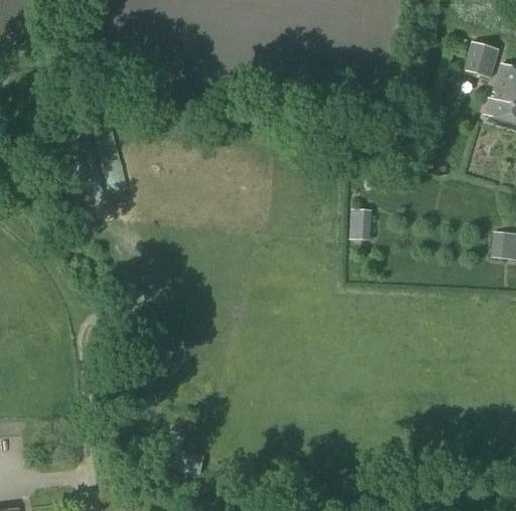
[(489,76),(498,47),(471,39),(463,67),(489,76)]
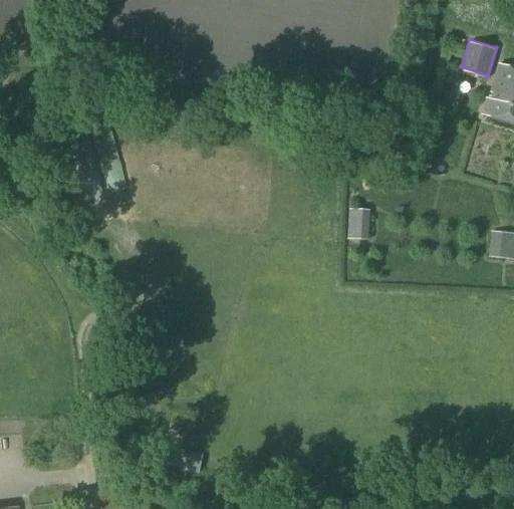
[(513,119),(513,64),(498,60),(489,94),(486,93),(482,110),(513,119)]
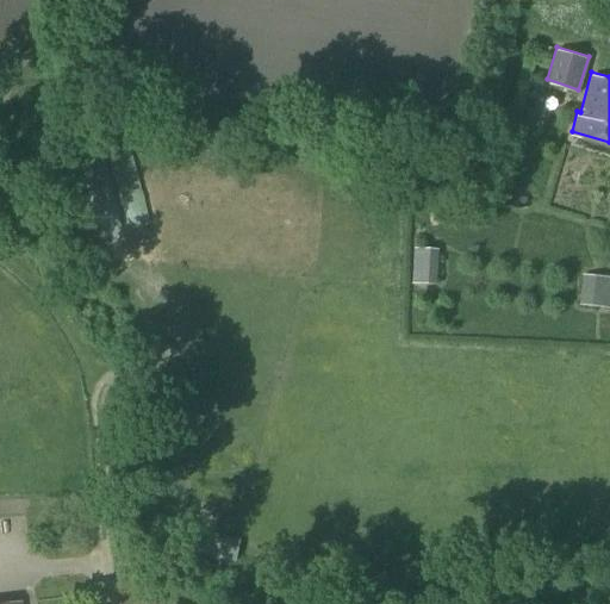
[(412,280),(436,282),(439,247),(415,246),(412,280)]
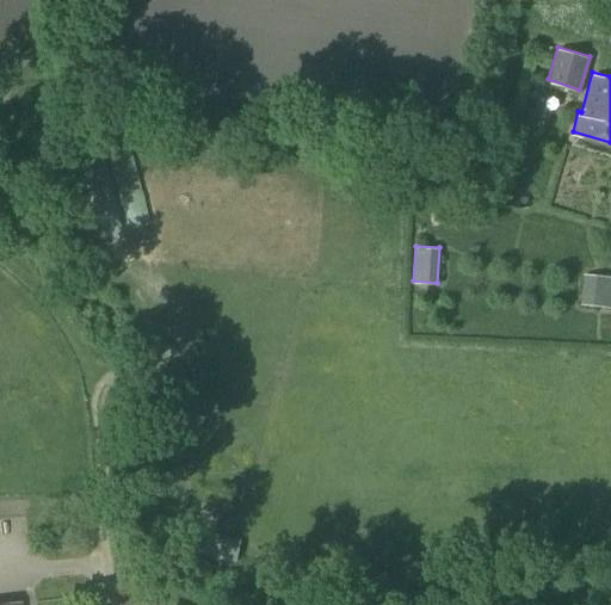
[(610,306),(610,273),(584,272),(580,303),(610,306)]
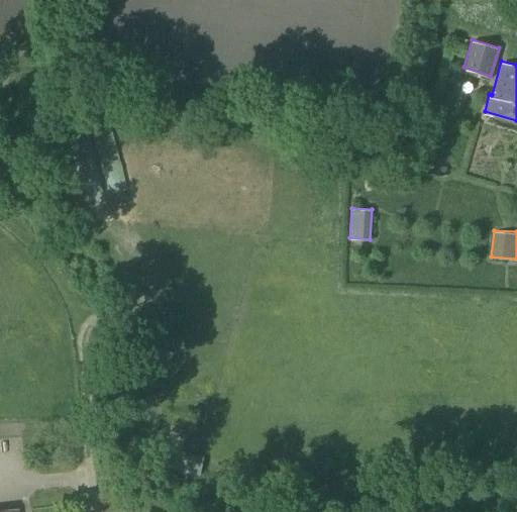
[(191,472),(195,453),(170,448),(166,467),(191,472)]
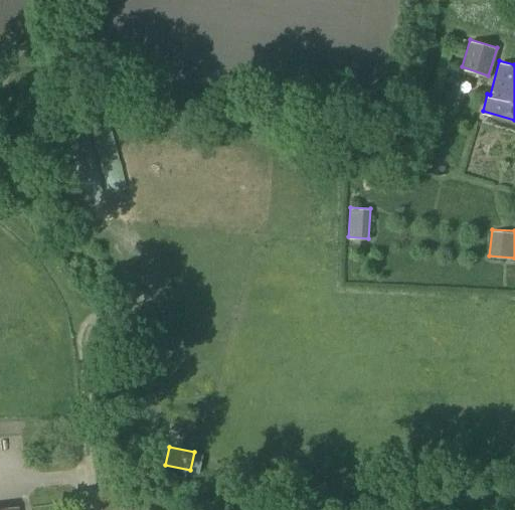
All buildings are outlined.
